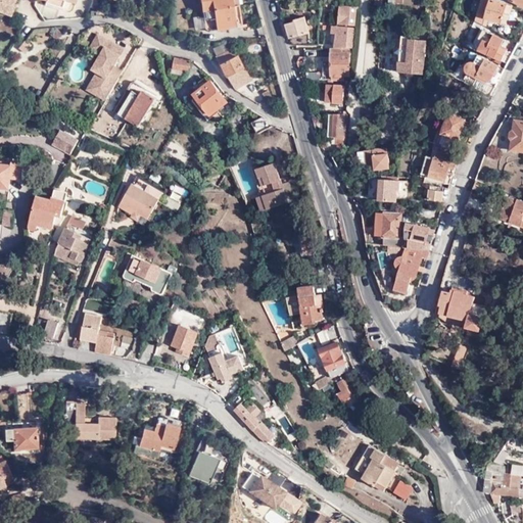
[(0,0),(0,11),(11,15),(14,7),(10,6),(12,0),(0,0)]
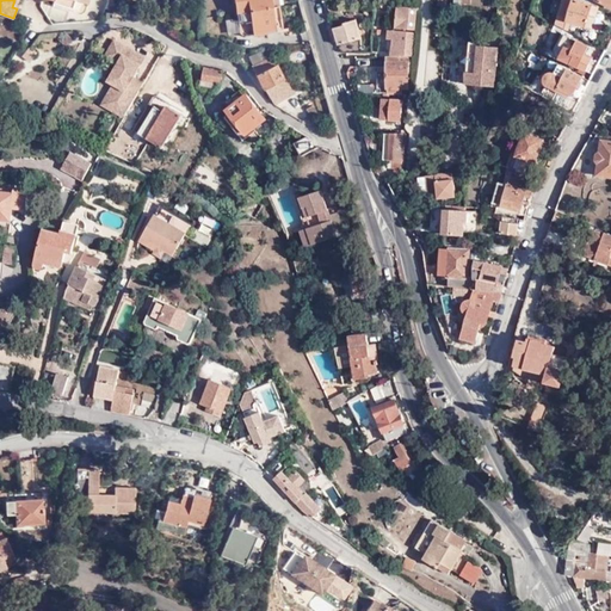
[(72,11),(75,0),(74,0),(54,0),(54,1),(53,5),(72,11)]
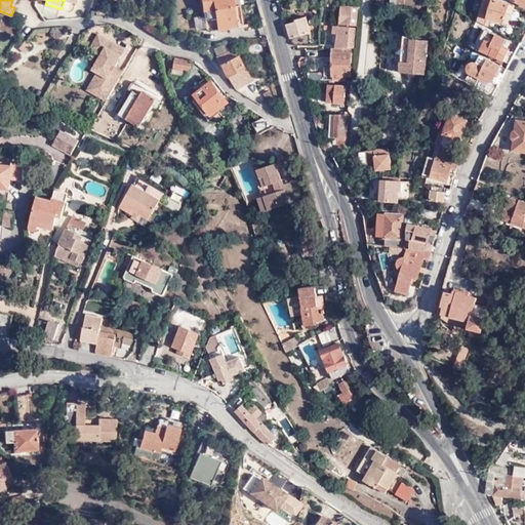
[(201,0),(203,11),(215,9),(234,6),(233,0),(201,0)]
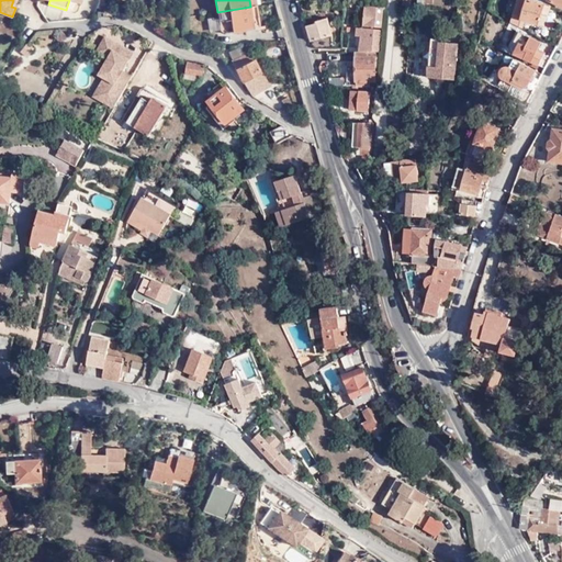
[(528,0),(517,0),(512,22),(523,27),(525,20),(544,25),(550,7),(528,0)]
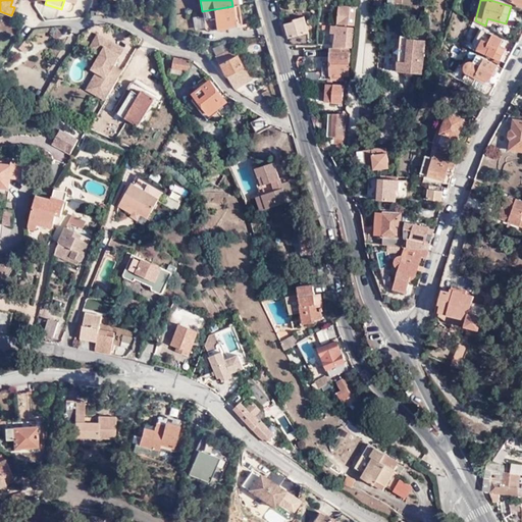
[(355,5),(340,5),(337,23),(353,25),(355,5)]
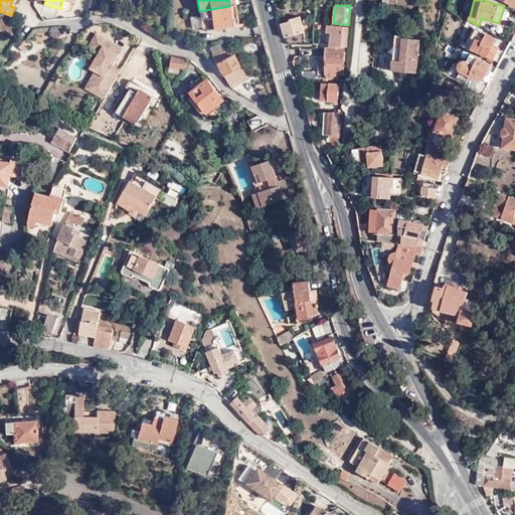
[(237,24),(234,6),(229,6),(211,9),(214,29),(226,27),(225,25),(237,24)]
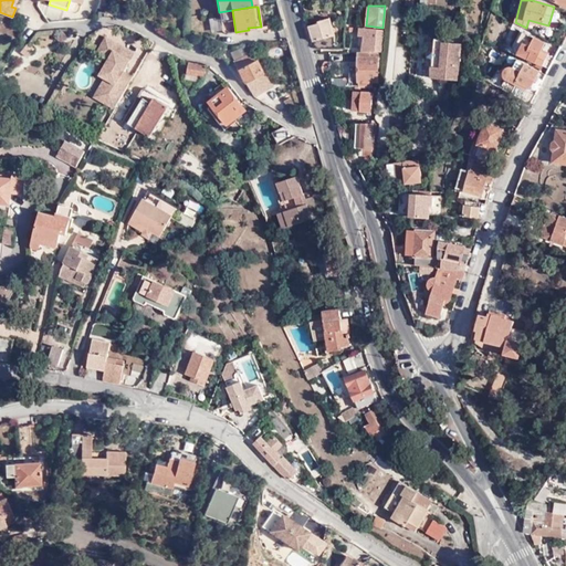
[(320,22),(310,25),(316,49),(331,49),(327,38),(335,34),(331,18),(320,21),(320,22)]
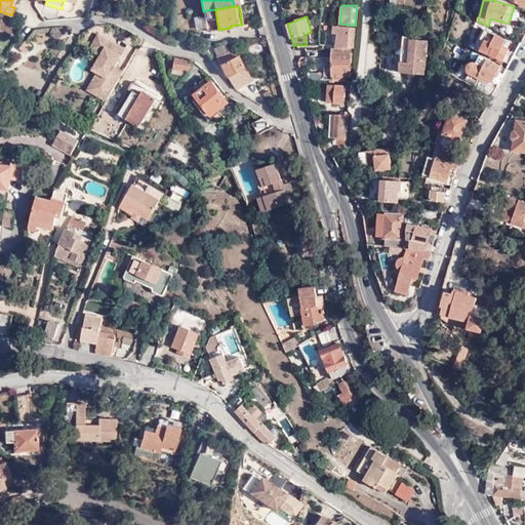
[(355,28),(333,27),(332,48),(342,48),(345,48),(345,45),(346,38),(354,39),(355,28)]
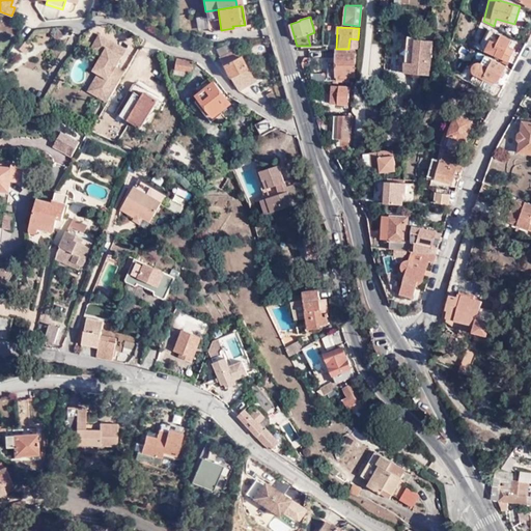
[(494,54),(502,58),(507,48),(511,39),(503,35),(499,45),(494,54)]
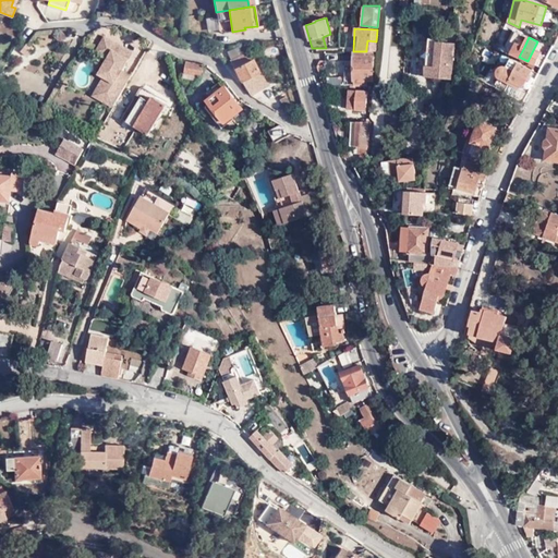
[(104,102),(114,108),(132,76),(122,71),(129,60),(126,58),(125,51),(126,50),(106,38),(97,52),(109,59),(109,60),(109,68),(105,77),(106,77),(99,87),(109,93),(104,102)]
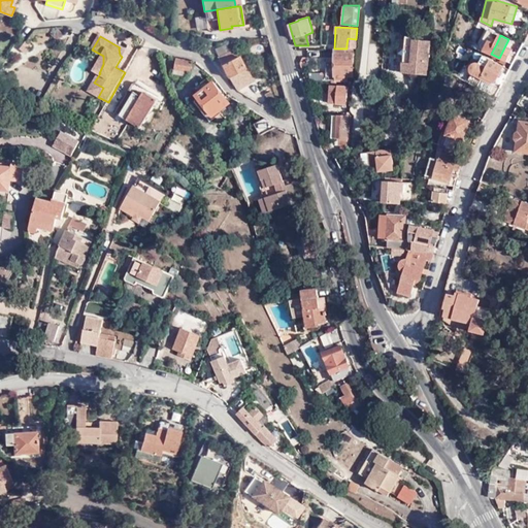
[(355,46),(356,39),(348,38),(347,45),(355,46)]
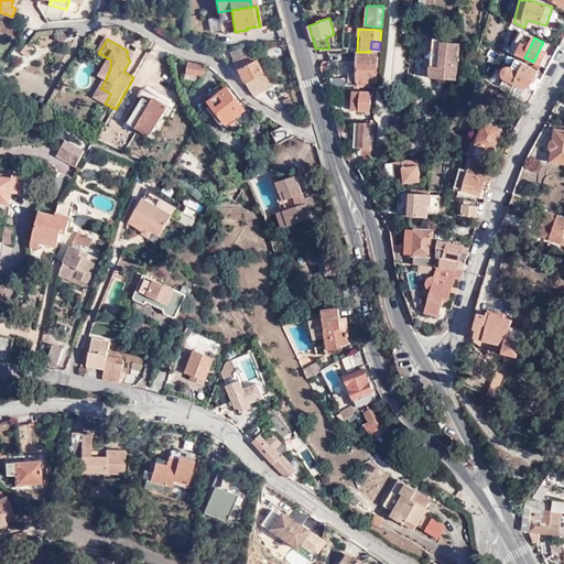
[(442,42),(442,43),(441,49),(432,47),(429,77),(456,79),(459,43),(442,42)]
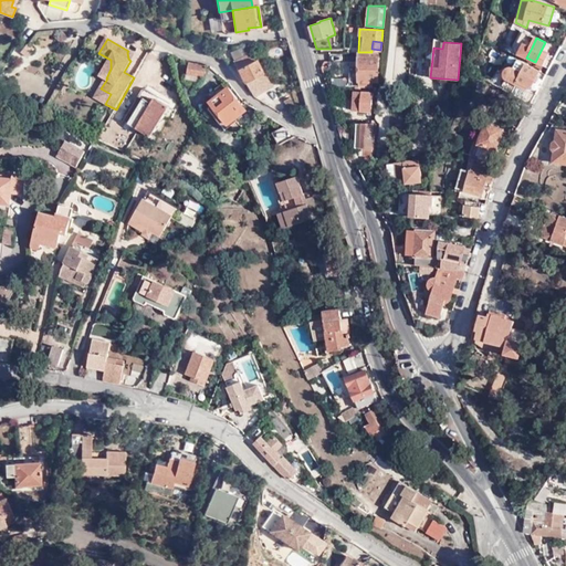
[(519,53),(526,58),(532,48),(524,43),(519,53)]
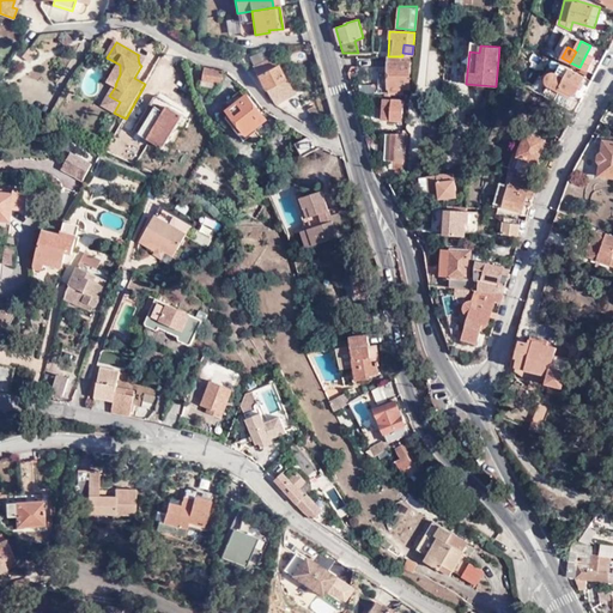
[(29,48),(22,56),(29,62),(36,53),(29,48)]
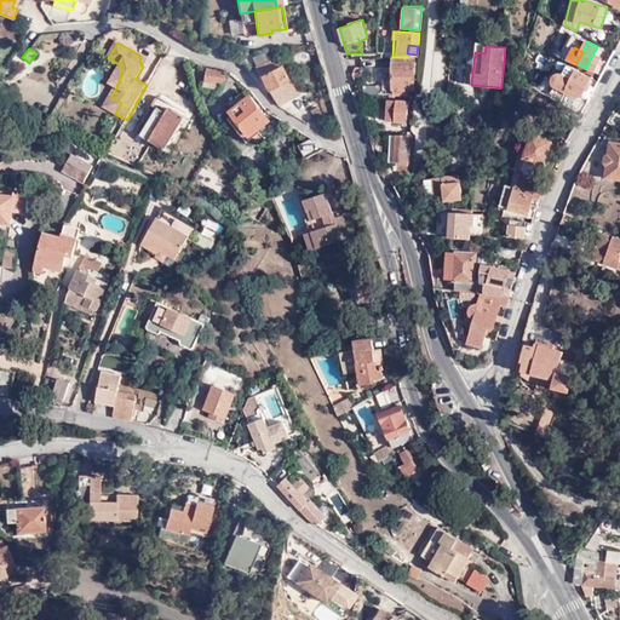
[(586,68),(602,75),(608,63),(592,56),(586,68)]
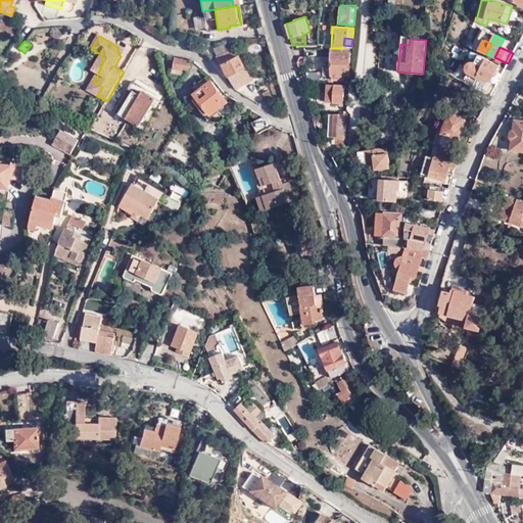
[(245,76),(234,48),(217,55),(226,77),(228,76),(236,89),(243,86),(239,79),(245,76)]
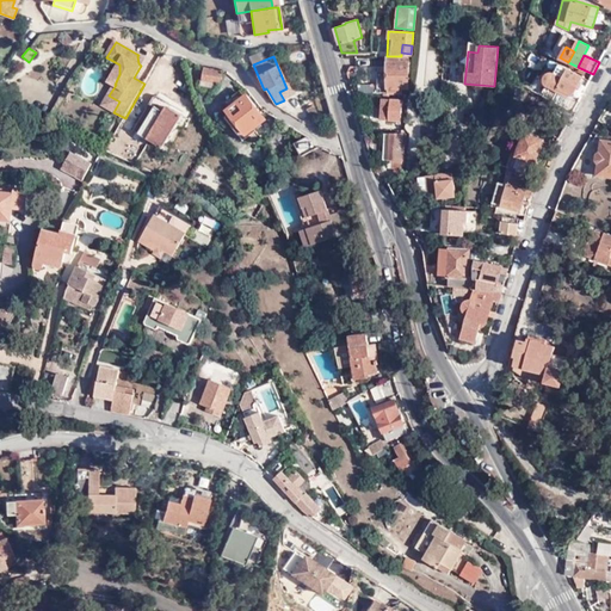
[(397,61),(387,60),(387,74),(387,88),(397,90),(408,90),(408,61),(397,61)]
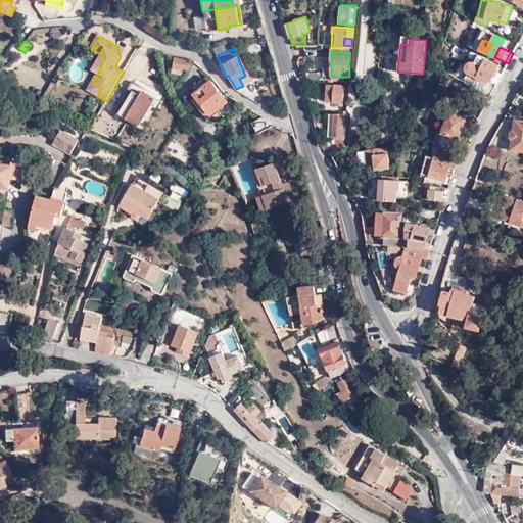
[(94,70),(98,73),(102,63),(102,56),(94,70)]
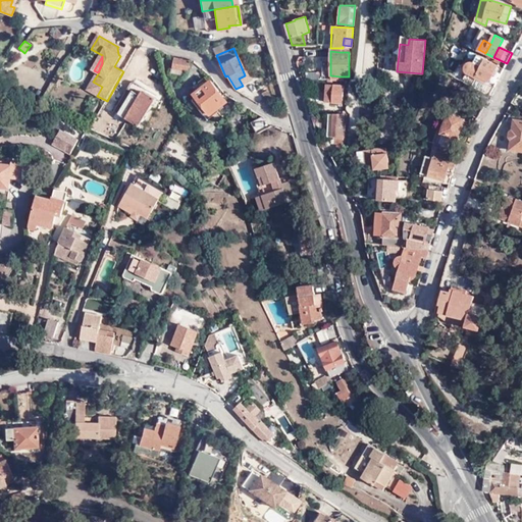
[(190,70),(192,59),(175,57),(174,68),(190,70)]
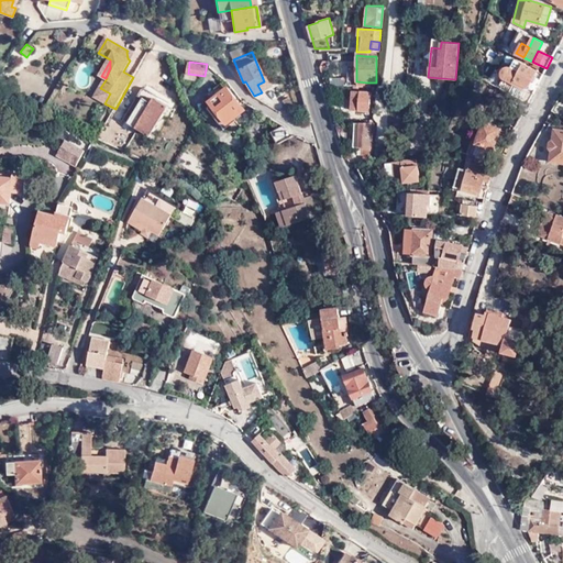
[(512,89),(509,94),(528,103),(533,94),(525,88),(526,86),(529,87),(538,70),(523,63),(519,72),(510,67),(508,67),(506,68),(503,70),(503,74),(504,78),(501,83),(512,89)]
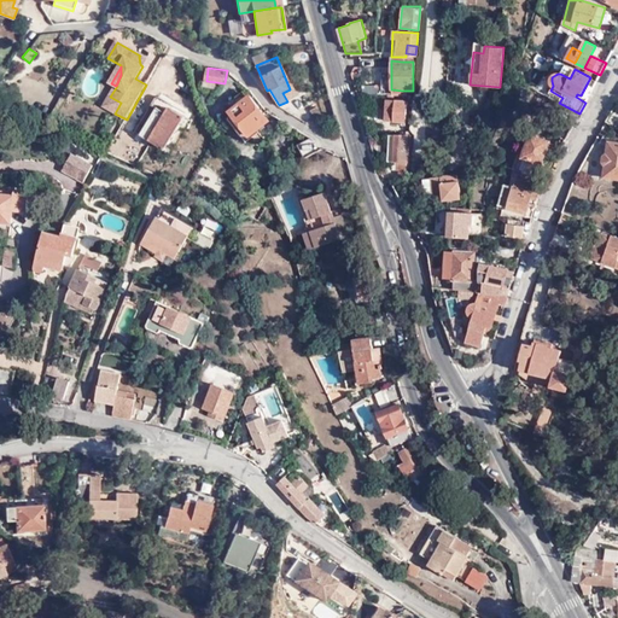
[(250,95),(231,111),(250,135),(269,120),(250,95)]
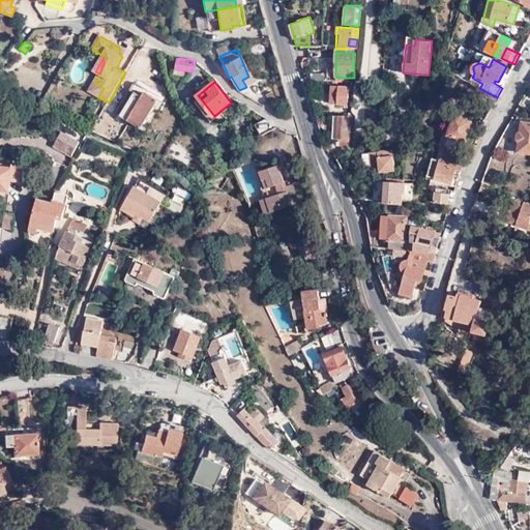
[(89,92),(98,97),(104,88),(94,83),(89,92)]
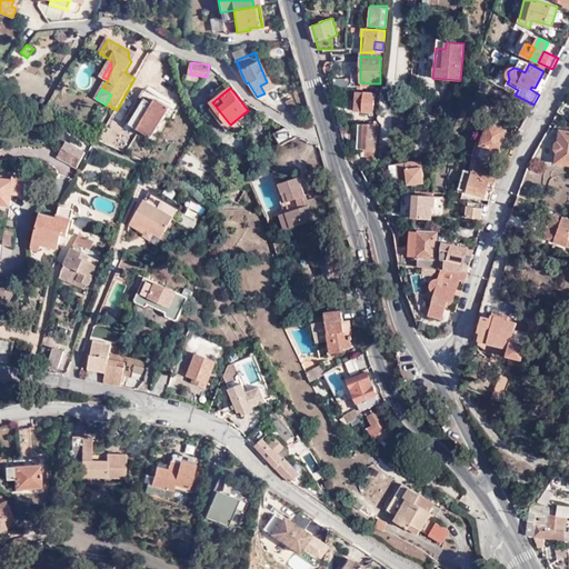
[(148,92),(158,99),(159,96),(148,89),(143,90),(126,120),(130,123),(148,92)]
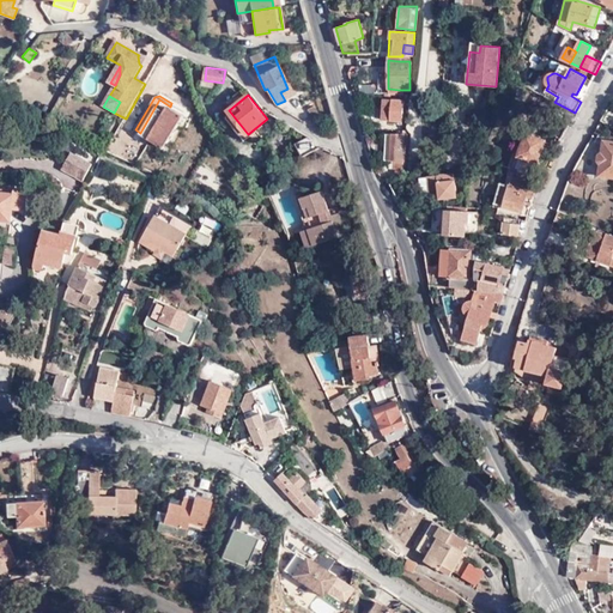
[(184,115),(170,107),(159,99),(140,133),(165,147),(184,115)]
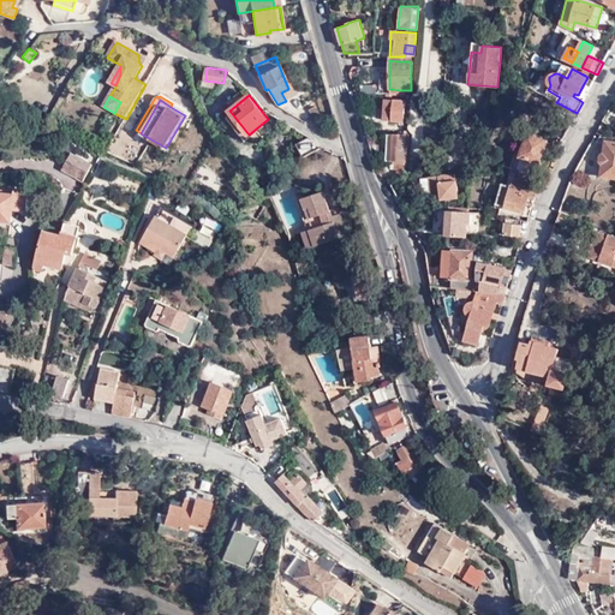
[(384,100),(383,120),(404,121),(406,101),(384,100)]
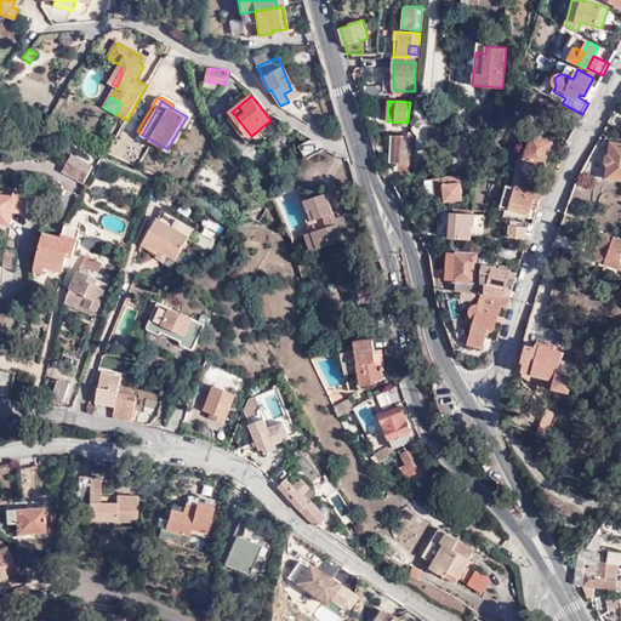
[(318,119),(324,115),(318,107),(313,110),(318,119)]
